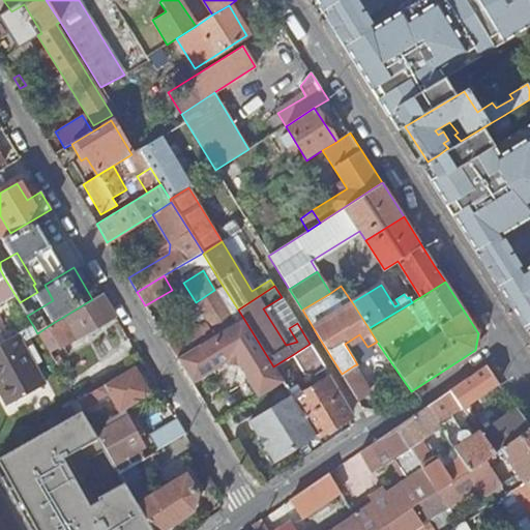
[(215,334),(234,323),(214,290),(196,302),(215,334)]
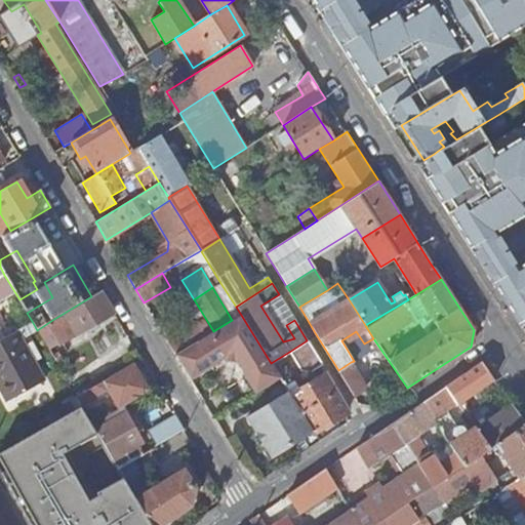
[(113,312),(101,290),(91,296),(63,314),(52,320),(46,324),(59,345),(92,324),(113,312)]
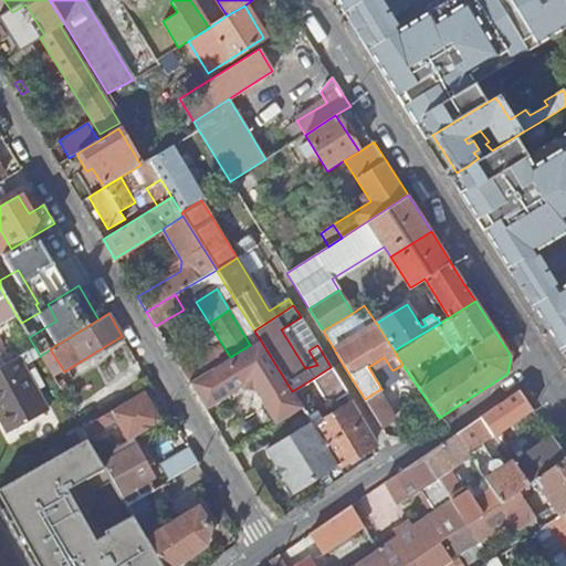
[(308,350),(317,345),(301,317),(281,329),(305,368),(317,365),(308,350)]
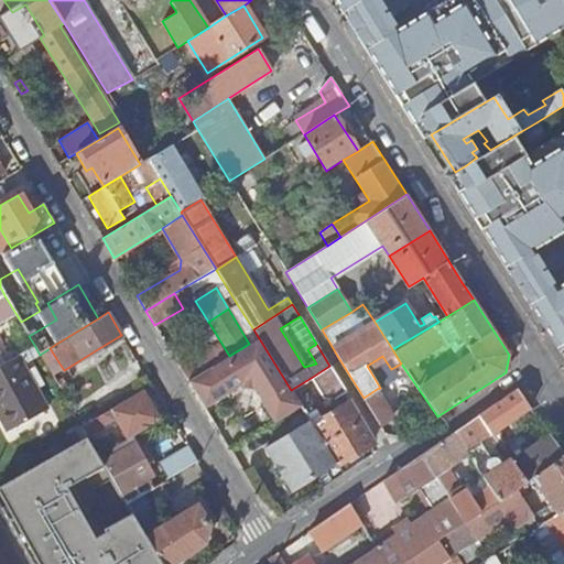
[(187,381),(204,408),(227,394),(227,393),(238,387),(255,391),(262,401),(261,402),(274,423),(301,408),(291,390),(259,338),(249,344),(229,356),(213,366),(187,381)]
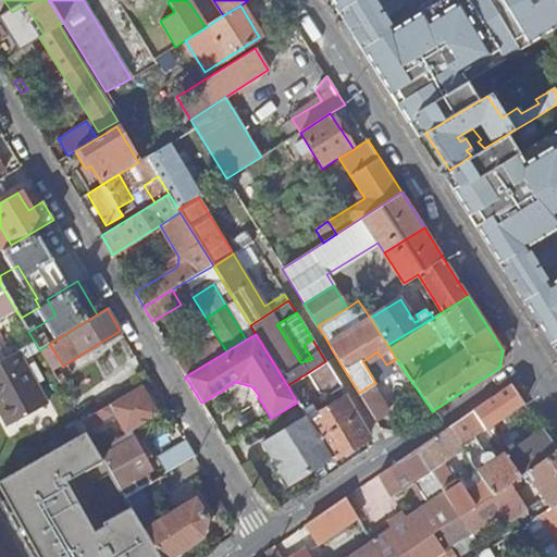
[(39,350),(52,372),(63,366),(49,344),(39,350)]
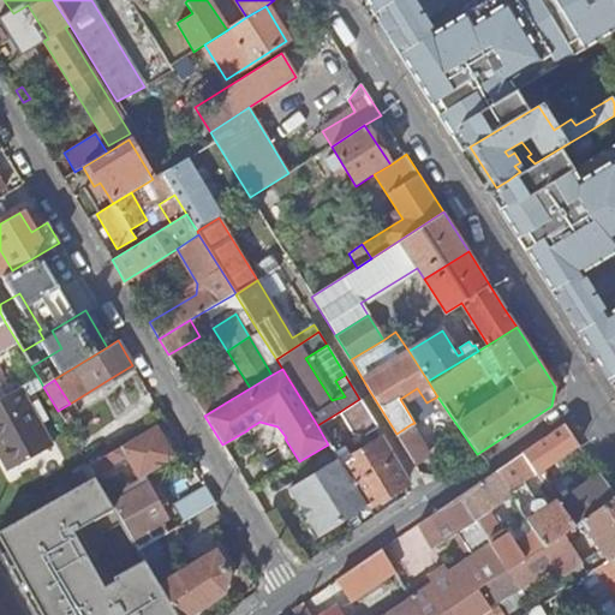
[(195,399),(204,416),(232,399),(222,383),(195,399)]
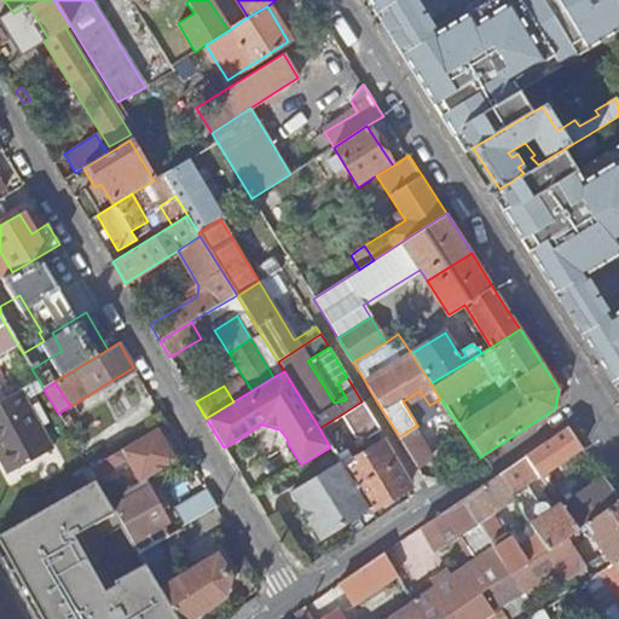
[(51,449),(17,389),(0,399),(0,458),(9,473),(51,449)]
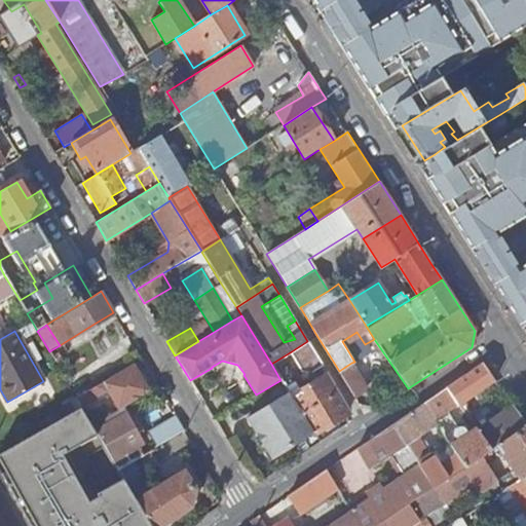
[(321,362),(307,341),(290,352),(298,366),(303,368),(306,366),(308,369),(321,362)]
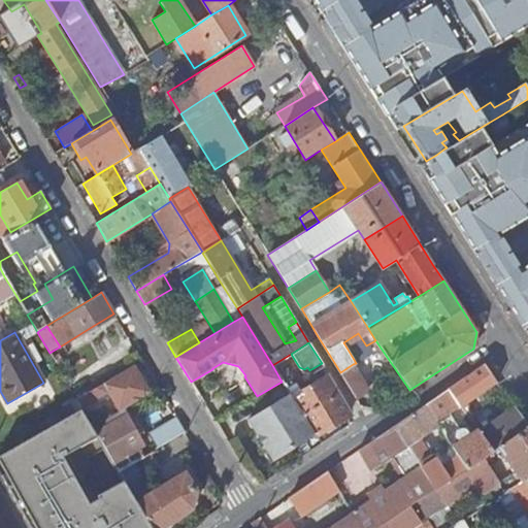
[(55,362),(58,367),(64,364),(61,359),(55,362)]
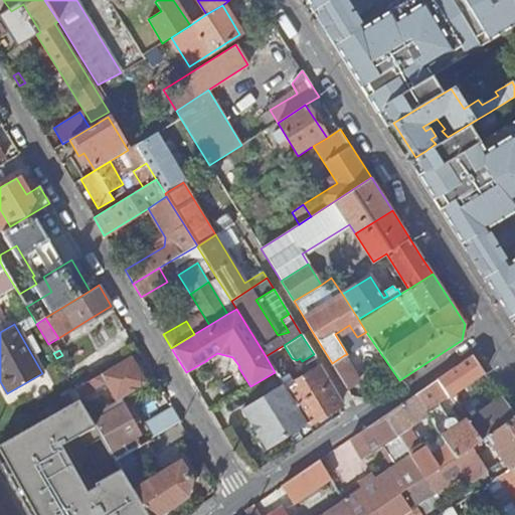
[(344,355),(332,363),(346,386),(358,378),(344,355)]
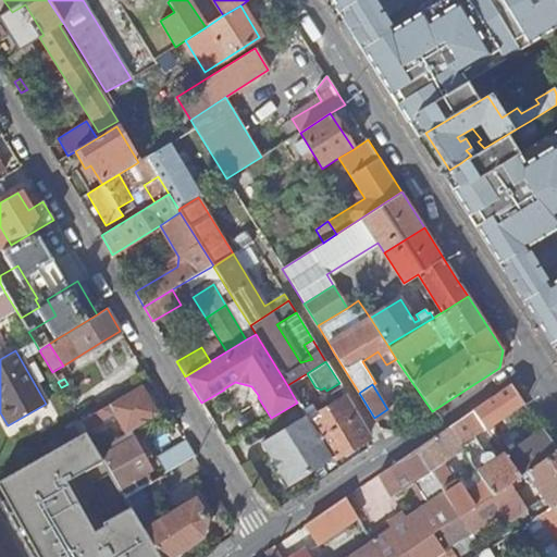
[(486,429),(524,404),(511,385),(473,410),(486,429)]
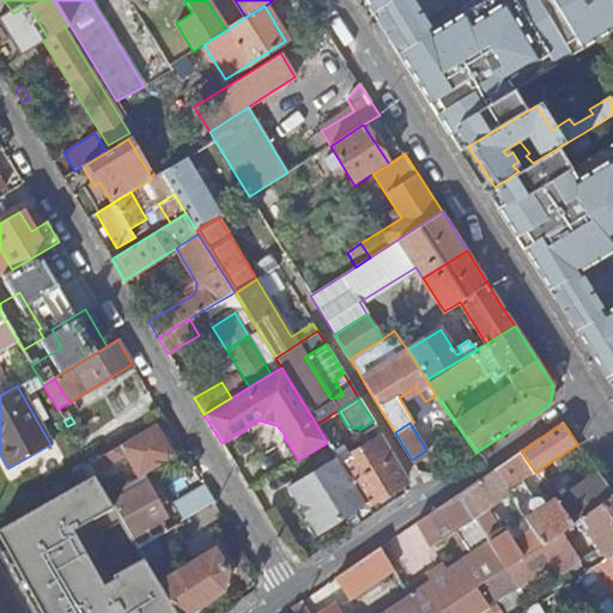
[(126,457),(138,478),(173,457),(153,425),(89,463),(96,475),(126,457)]
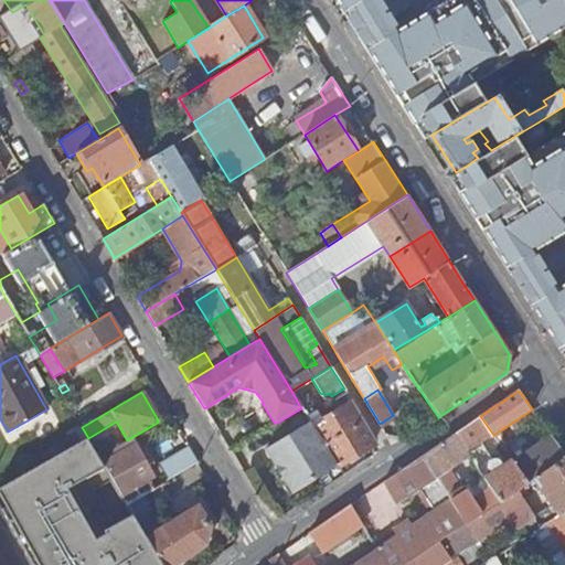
[(310,423),(337,466),(373,444),(349,405),(319,423),(313,414),(307,417),(310,423)]
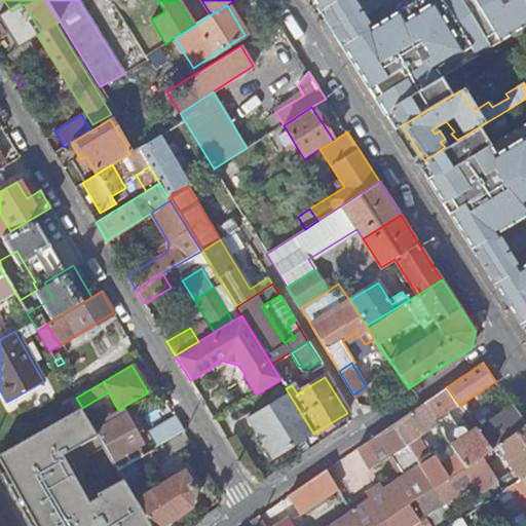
[(435,420),(459,405),(447,387),(423,403),(435,420)]
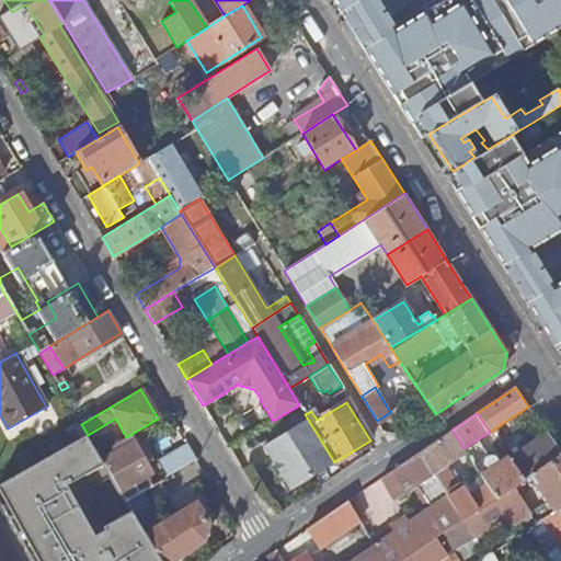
[(334,462),(308,420),(263,446),(290,490),(334,462)]
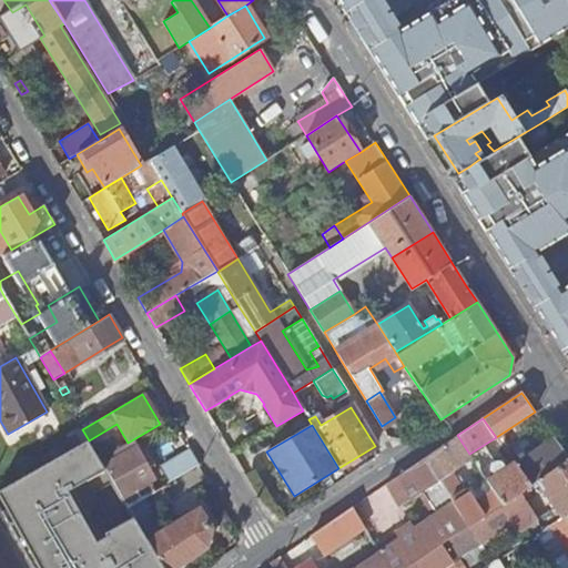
[(473,459),(469,454),(457,435),(424,458),(449,498),(463,489),(452,472),(473,459)]
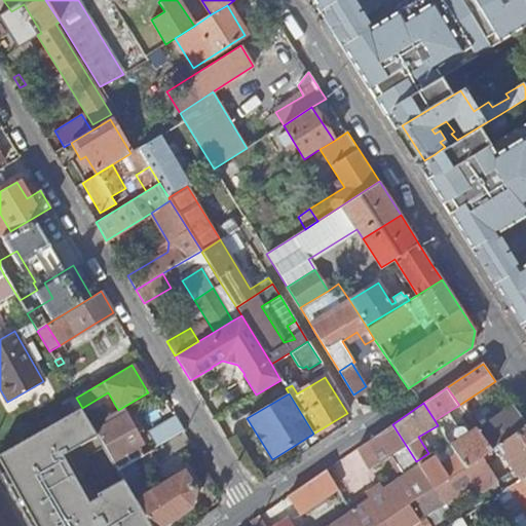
[(496,446),(525,425),(512,406),(482,426),(466,404),(461,408),(476,428),(490,449),(496,446)]
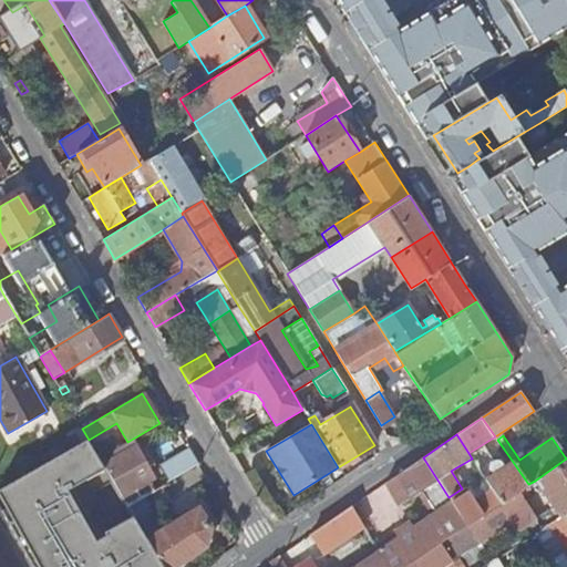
[(38,566),(163,566),(147,539),(137,524),(137,523),(133,516),(115,527),(110,529),(111,532),(101,538),(71,487),(86,478),(90,476),(104,468),(100,461),(89,441),(2,488),(19,517),(12,521),(38,566)]
